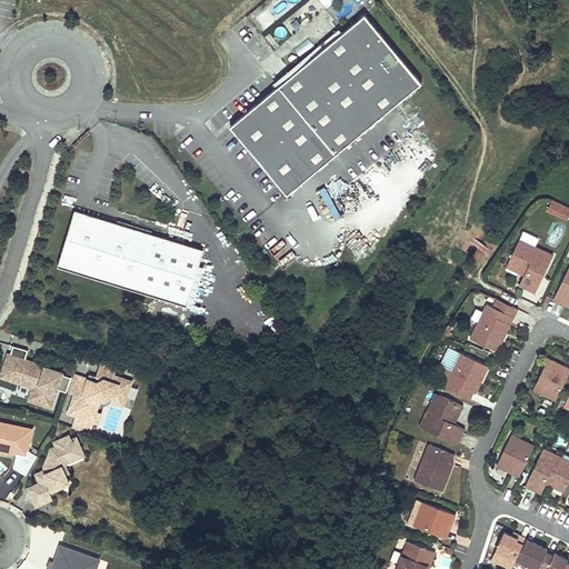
[(312,16),(313,6),(303,5),(302,15),(312,16)]
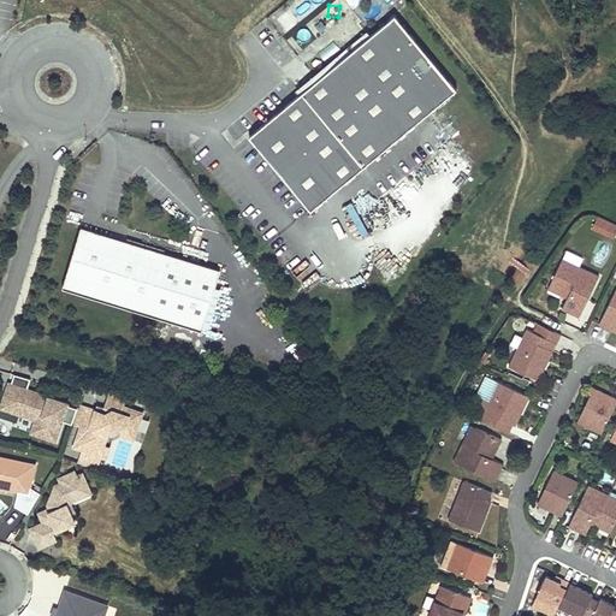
[(398,15),(252,135),(314,209),(422,119),(460,88),(398,15)]
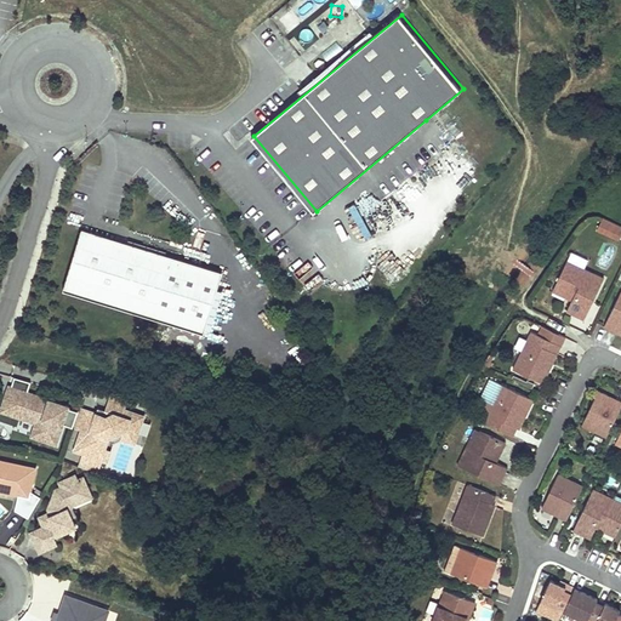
[(300,36),(300,46),(309,47),(311,36),(300,36)]
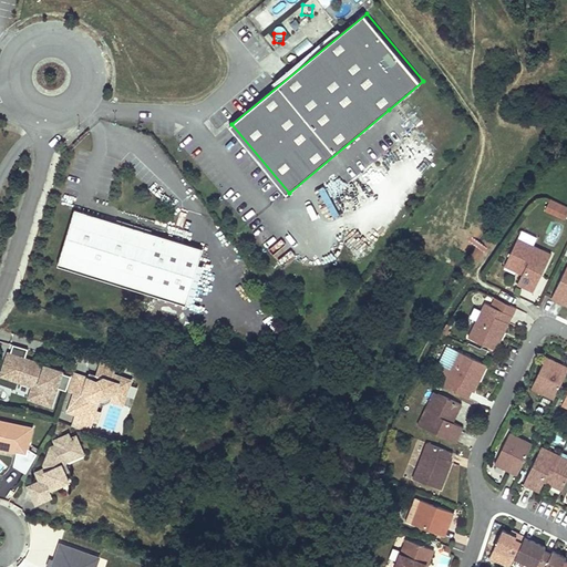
[(566,215),(566,207),(550,199),(545,210),(565,219),(566,215)]
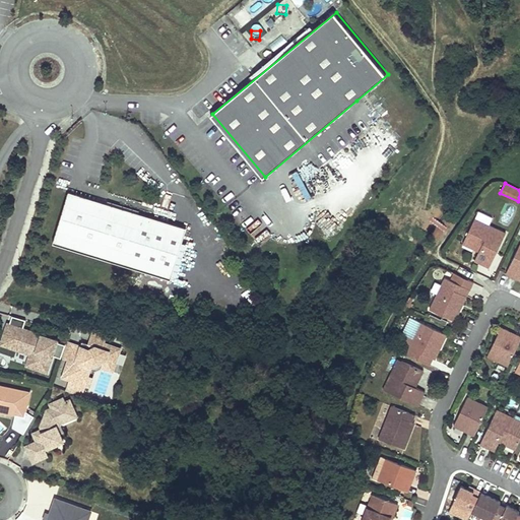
[(159,218),(69,190),(53,243),(170,278),(186,226),(159,218)]
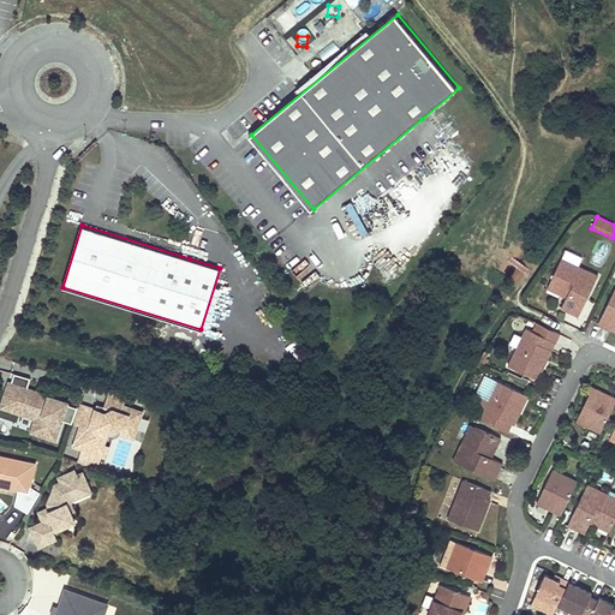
[(566,250),(559,264),(574,272),(577,267),(578,267),(583,258),(566,250)]
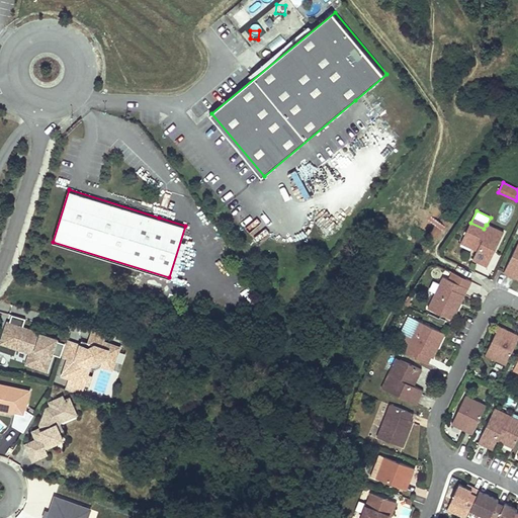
[(486,267),(494,250),(503,232),(487,225),(486,225),(484,229),(470,223),(460,244),(477,251),(471,260),(486,267)]
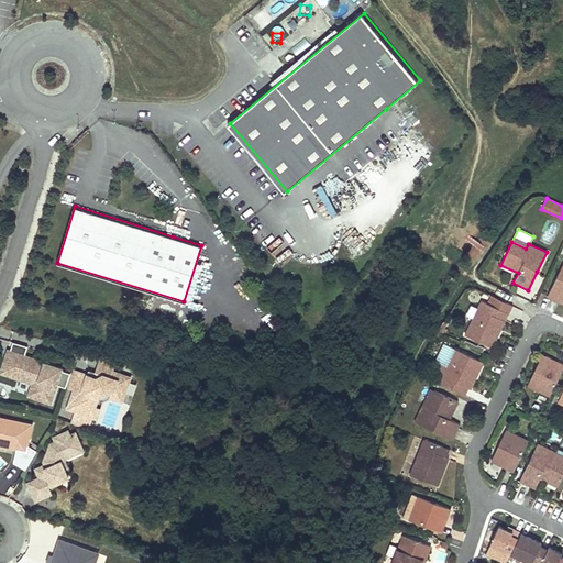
[(562,262),(547,296),(562,305),(562,302),(562,262)]
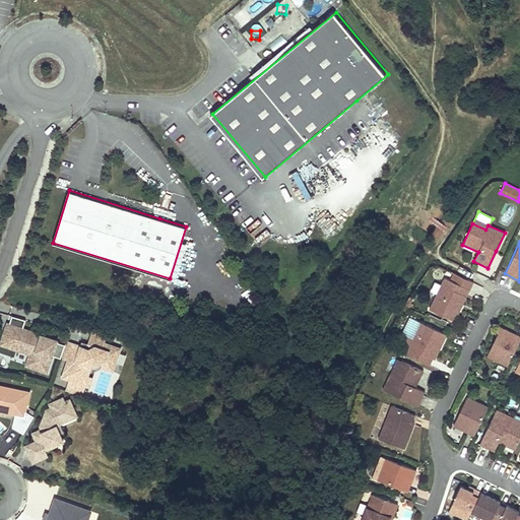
[(472,282),(452,272),(449,280),(444,278),(429,310),(454,322),(460,309),(458,308),(463,297),(467,289),(469,290),(472,282)]
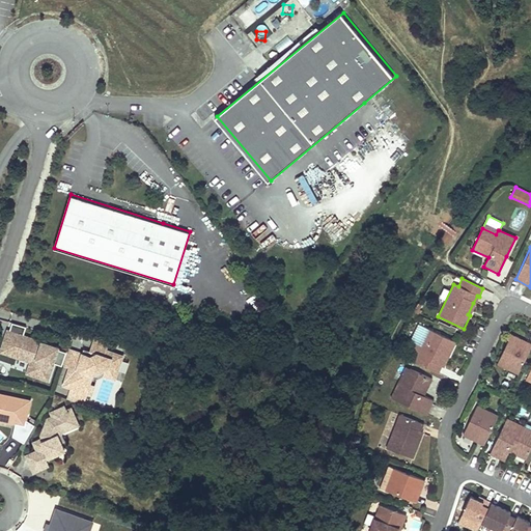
[(421,306),(417,303),(412,312),(417,315),(419,315),(421,311),(419,310),(421,306)]
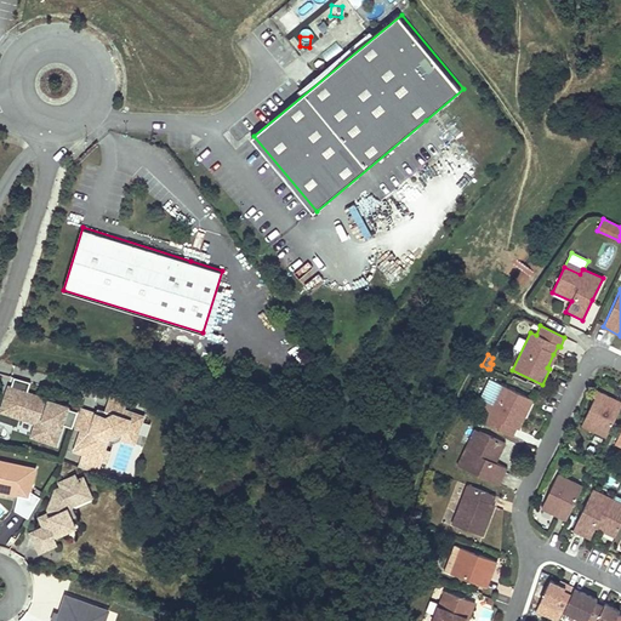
[(503,386),(489,380),(479,399),(486,403),(494,406),(503,386)]
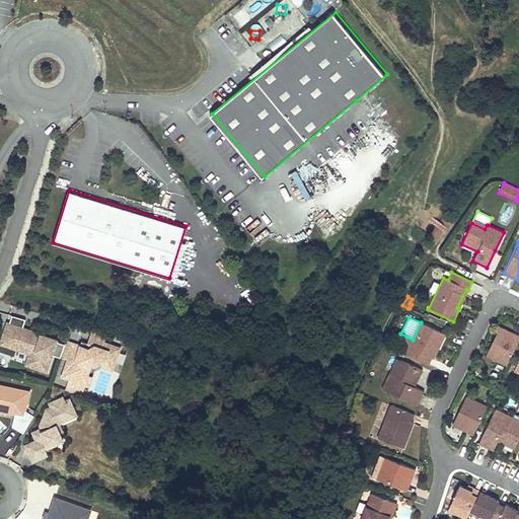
[(58,339),(7,322),(2,340),(31,350),(32,347),(36,348),(30,366),(47,371),(58,339)]
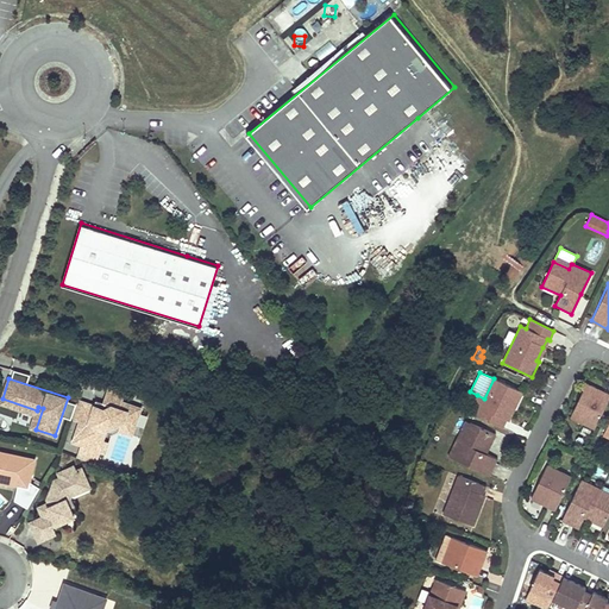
[(502,428),(504,425),(506,420),(513,408),(515,409),(523,394),(494,378),(484,399),(478,410),(476,415),(502,428)]
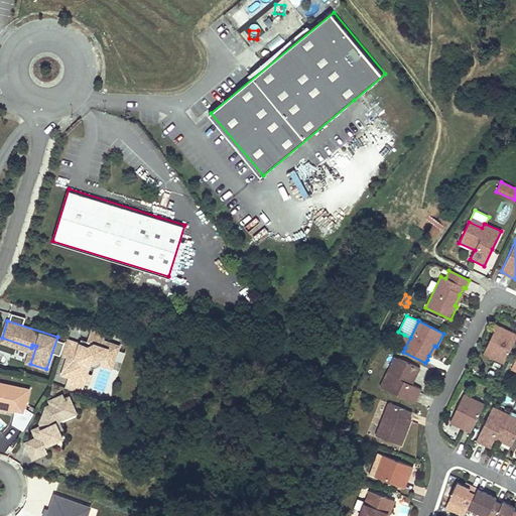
[(497,325),(490,340),(483,354),(503,364),(515,337),(507,333),(507,331),(497,325)]
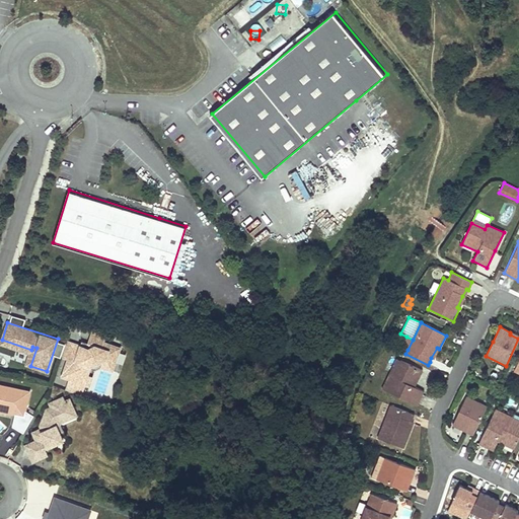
[(82,342),(81,347),(93,351),(98,348),(100,343),(103,344),(107,332),(92,328),(87,344),(82,342)]
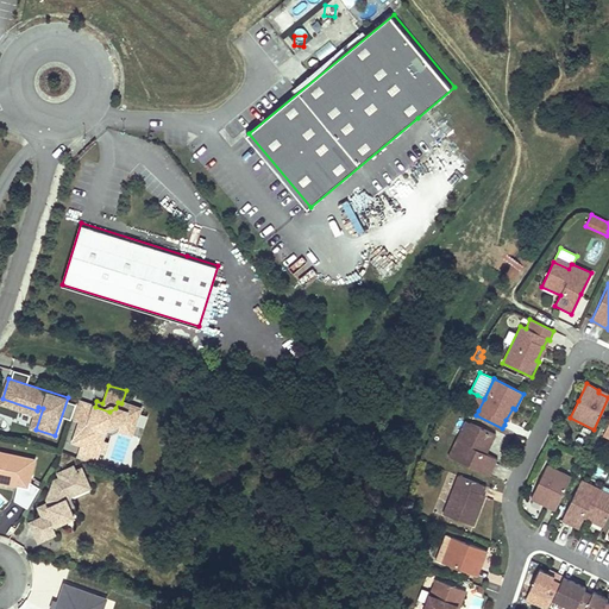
[(478,410),(484,399),(477,395),(472,407),(478,410)]
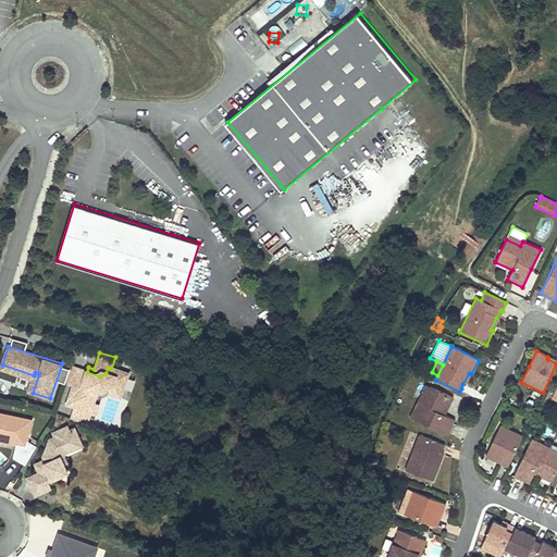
[(34,375),(2,364),(0,370),(33,380),(29,391),(33,393),(39,373),(35,372),(34,375)]
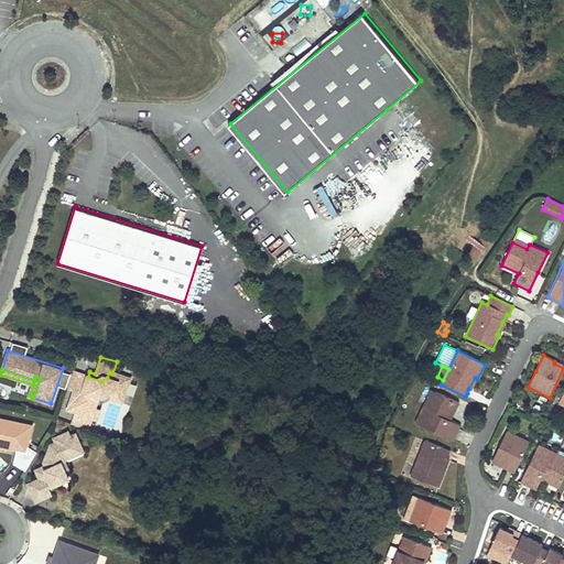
[(73,371),(66,388),(74,390),(67,410),(76,413),(91,419),(99,399),(114,391),(125,394),(130,379),(112,373),(109,372),(107,378),(101,381),(88,377),(73,371)]
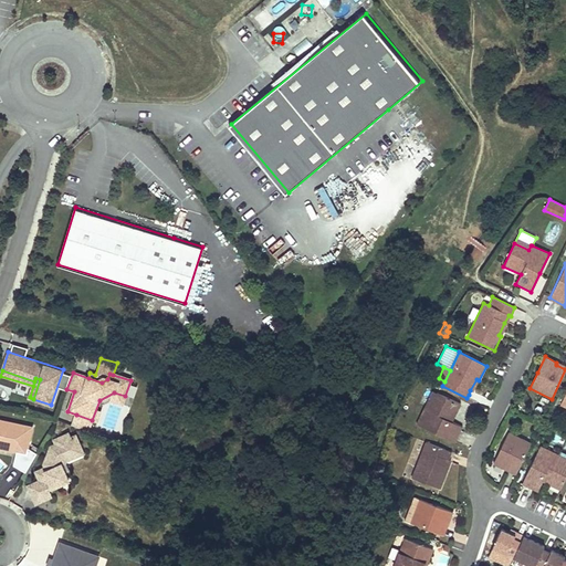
[(432,391),(426,407),(430,409),(437,394),(432,391)]
